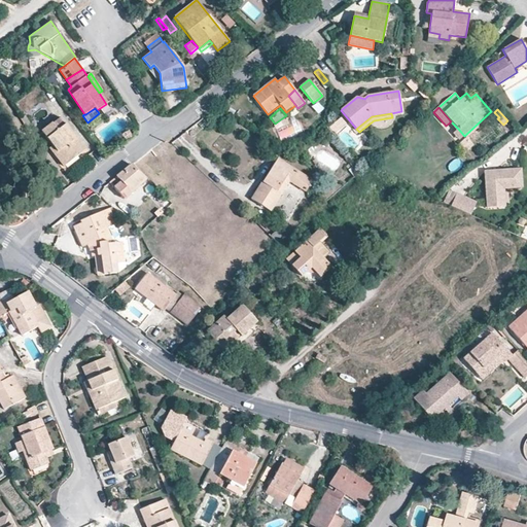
[(65,167),(78,155),(75,151),(82,146),(60,117),(41,132),(55,148),(58,152),(56,154),(65,167)]
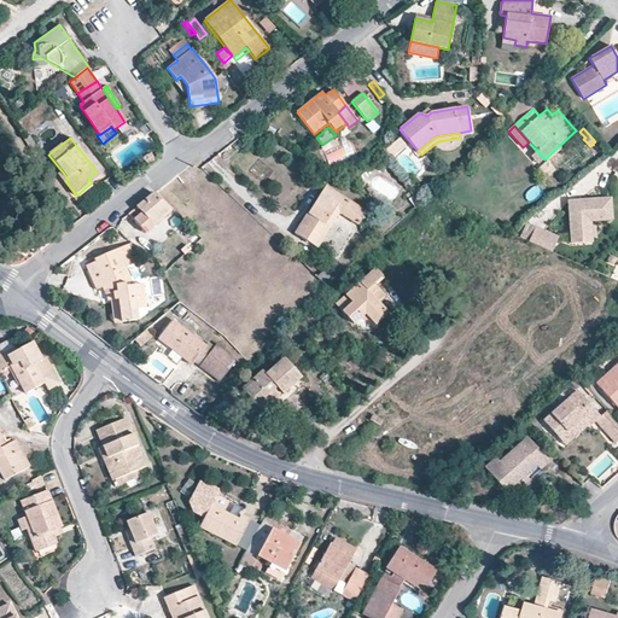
[(544,159),(537,151),(531,157),(538,165),(544,159)]
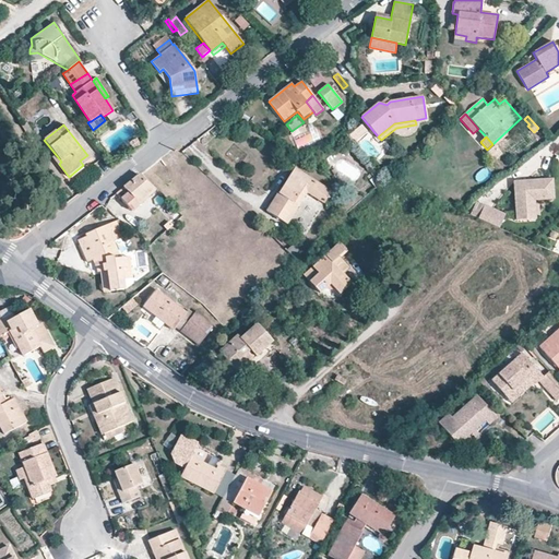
[(83,165),(91,159),(87,155),(80,161),(83,165)]
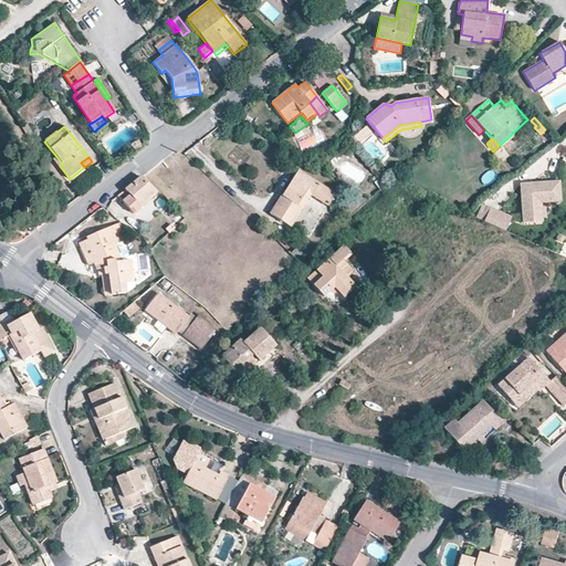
[(291,227),(311,195),(328,206),(336,195),(297,170),(271,215),(291,227)]
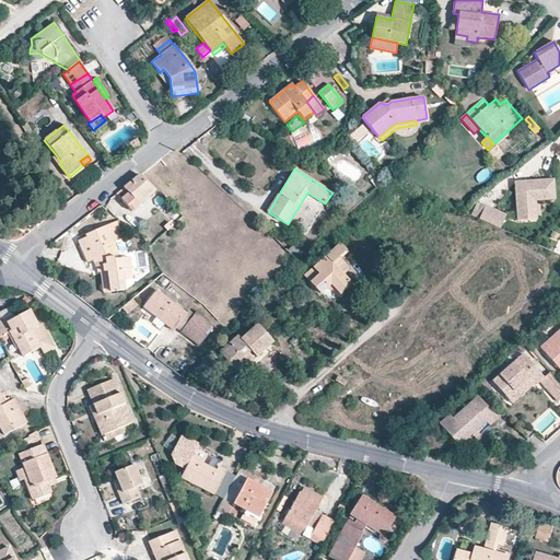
[(132,212),(155,191),(140,174),(116,194),(132,212)]
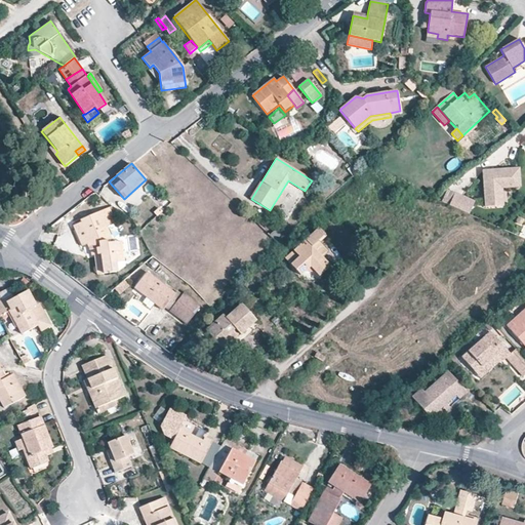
[(356,173),(351,166),(347,169),(353,176),(356,173)]
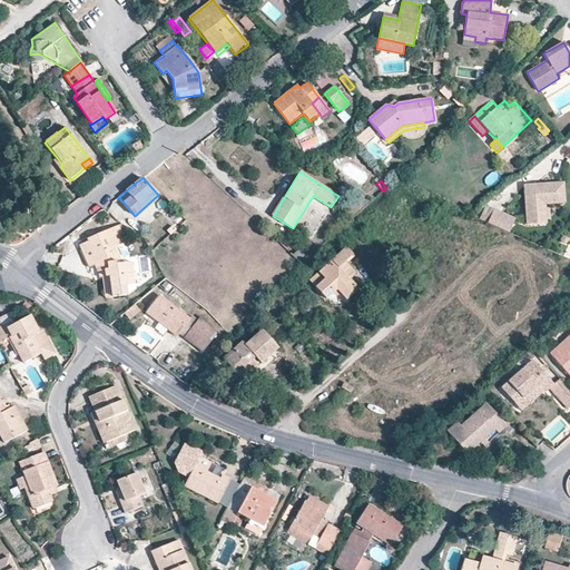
[(564,183),(526,185),(526,200),(526,212),(527,224),(542,224),(541,204),(546,204),(550,204),(566,203),(564,183)]
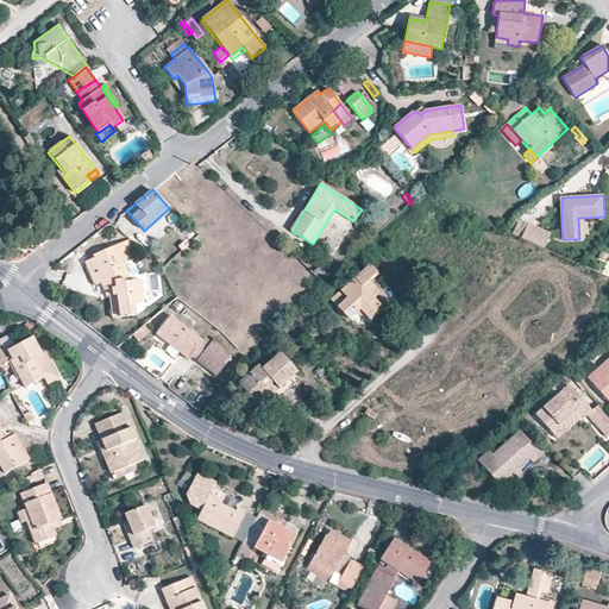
[(513,234),(521,238),(527,223),(519,219),(513,234)]
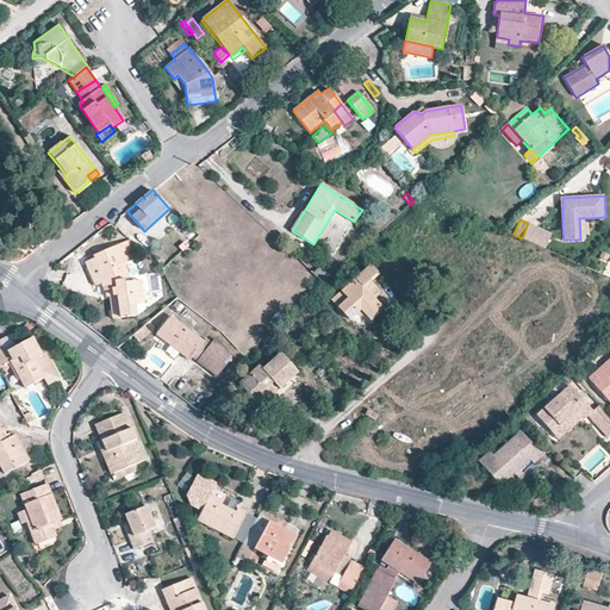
[(528,223),(522,238),(545,248),(552,234),(528,223)]
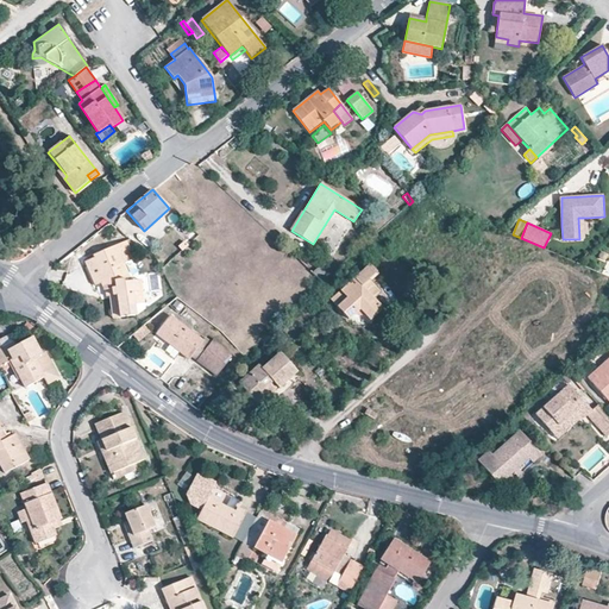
[(135,259),(127,240),(120,244),(135,259)]
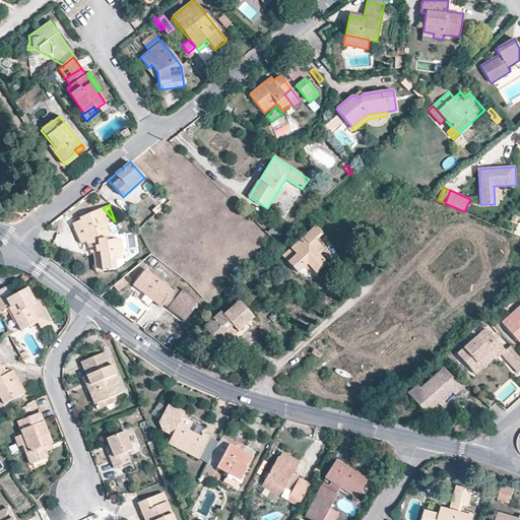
[(113,240),(106,224),(115,221),(103,208),(79,218),(80,220),(85,233),(80,235),(84,243),(86,242),(88,248),(89,248),(94,247),(95,253),(100,253),(102,271),(117,269),(124,264),(122,246),(117,247),(116,240),(113,240)]
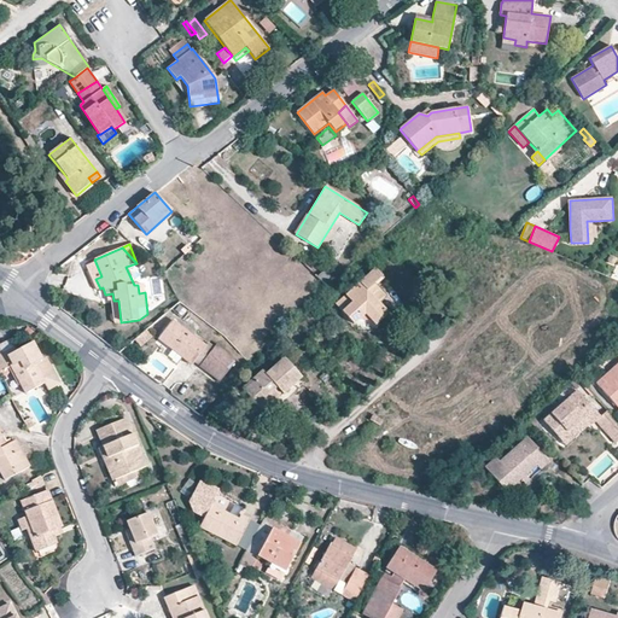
[(101,277),(95,262),(86,266),(97,291),(100,289),(95,279),(101,277)]
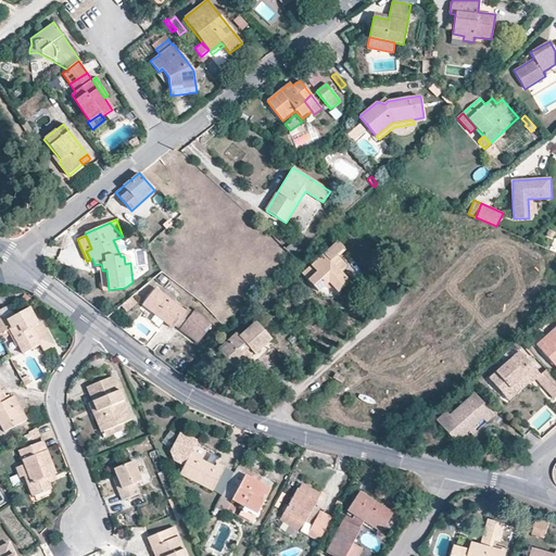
[(335,289),(338,293),(350,281),(341,273),(330,261),(337,255),(344,248),(339,241),(302,274),(318,292),(323,288),(335,289)]
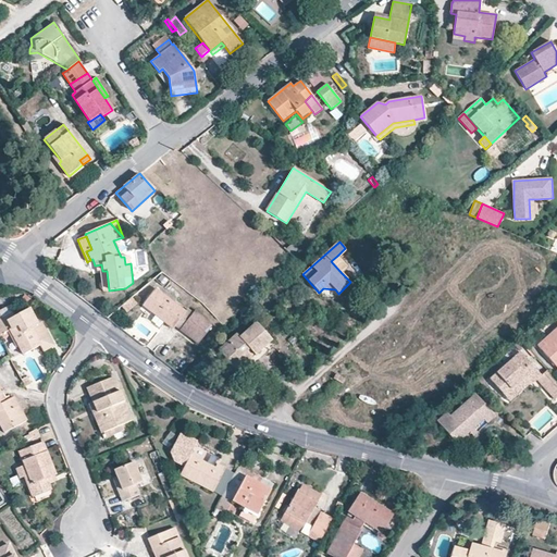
[(300,251),(293,244),(287,250),(294,258),(300,251)]
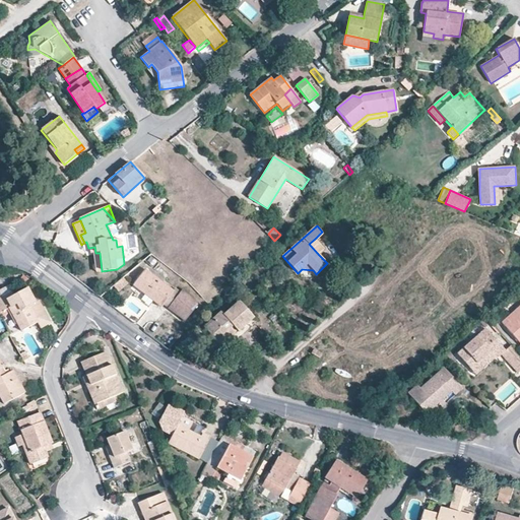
[(325,249),(315,239),(309,244),(319,255),(325,249)]
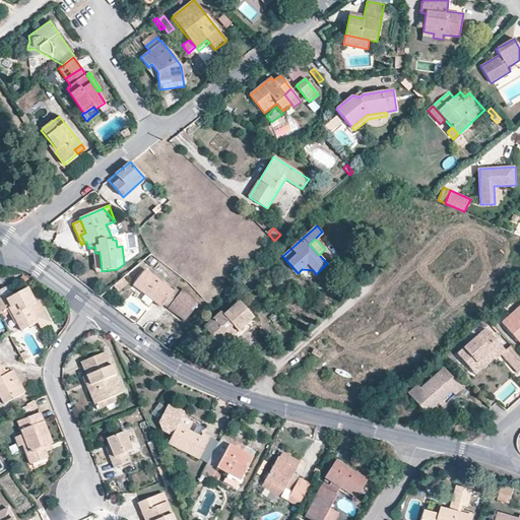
[(102,271),(100,253),(95,253),(94,247),(89,248),(90,254),(93,253),(95,272),(102,271)]
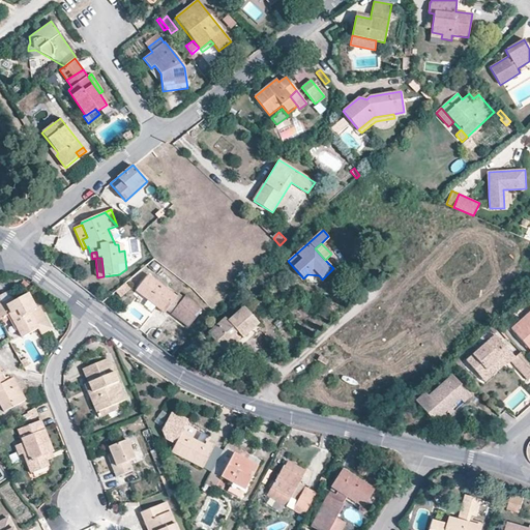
[(181,300),(177,296),(148,274),(136,291),(165,313),(168,310),(189,326),(203,312),(186,293),(181,300)]
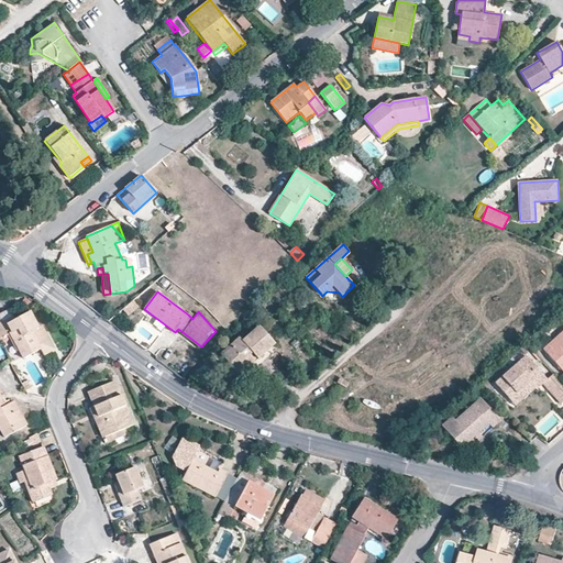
[(25,310),(34,300),(30,297),(26,296),(19,306),(25,310)]
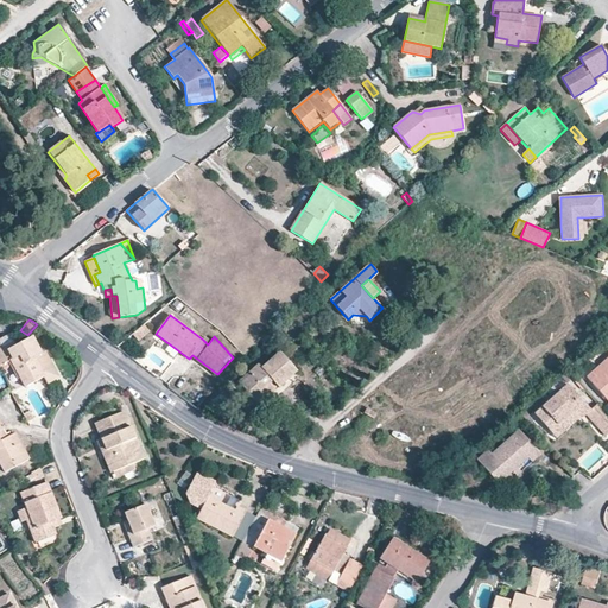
[(143,325),(132,335),(138,342),(149,333),(143,325)]
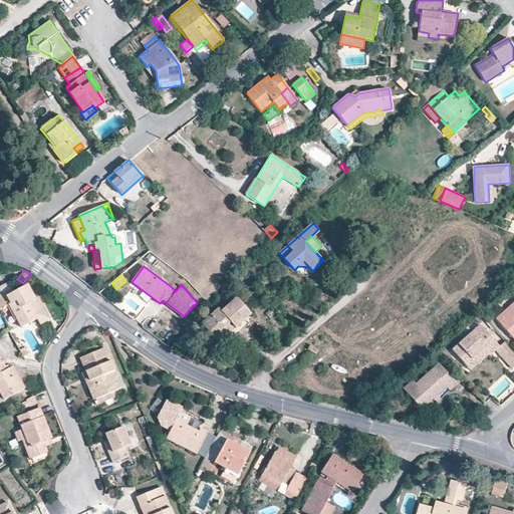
[(49,319),(37,297),(34,299),(27,285),(13,292),(6,296),(4,293),(0,295),(0,309),(9,305),(11,307),(21,327),(37,319),(40,324),(49,319)]
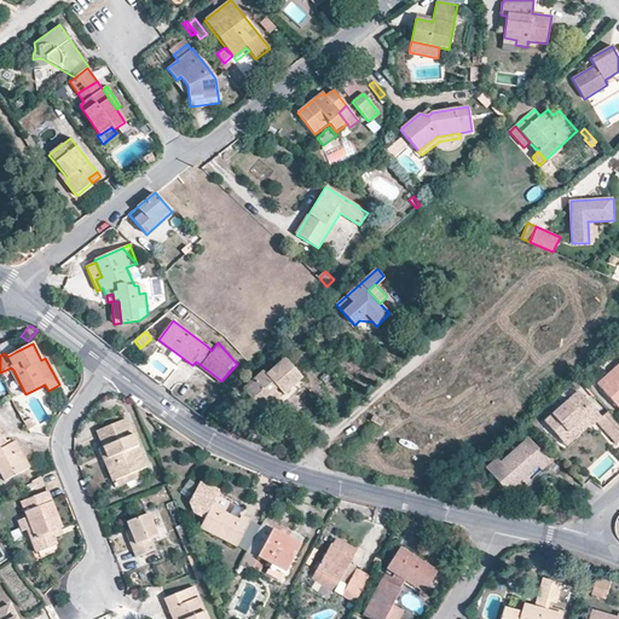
[(243,389),(256,405),(277,388),(283,393),(283,394),(302,379),(284,358),(266,375),(262,371),(243,389)]
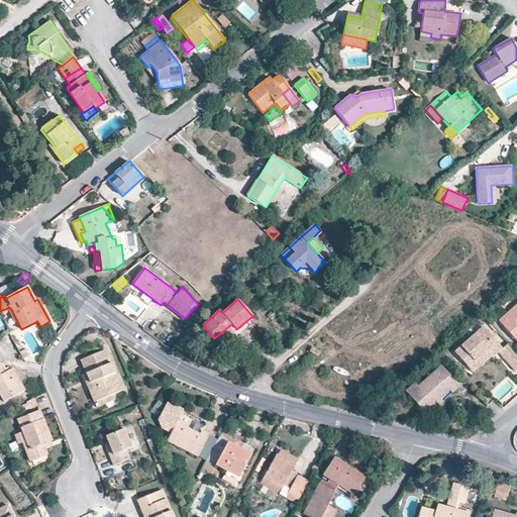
[(516,304),(499,321),(515,339),(516,336),(516,304)]
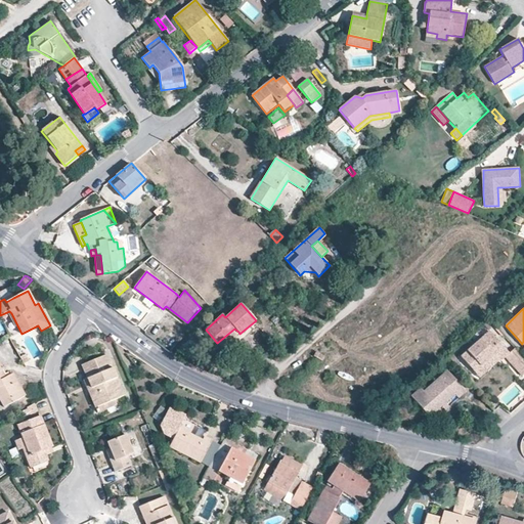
[(222,348),(239,333),(234,329),(217,343),(222,348)]
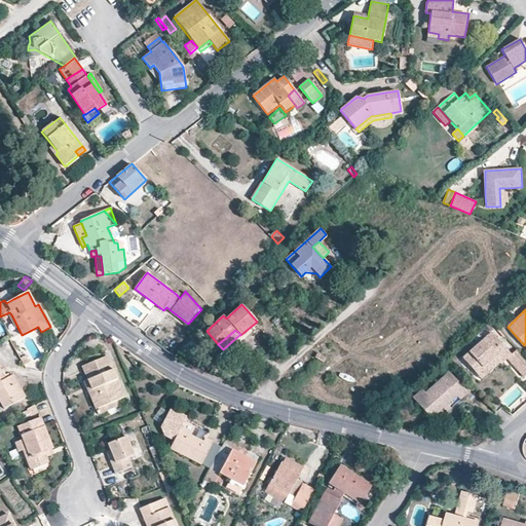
[(511,353),(491,333),(462,359),(477,374),(497,355),(502,361),(508,357),(511,353)]
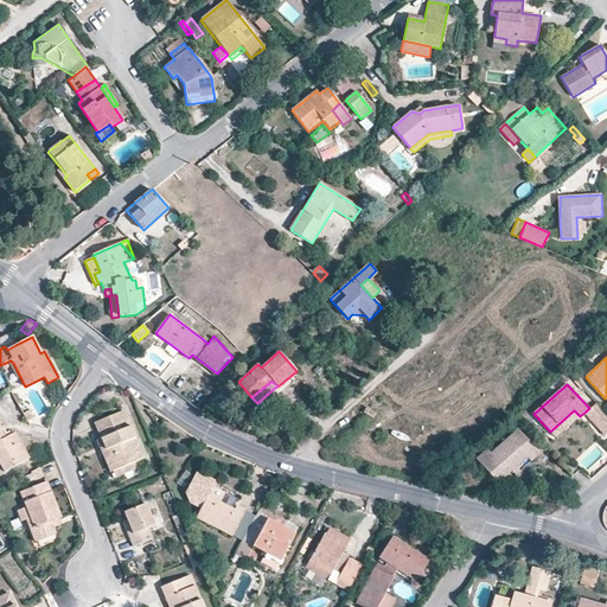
[(589,408),(586,411),(605,433),(606,430),(606,415),(595,402),(589,408)]
